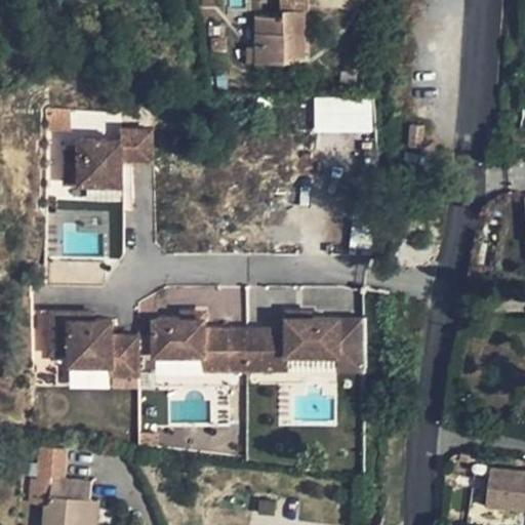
[(305,0),(284,0),(285,9),(306,9),(305,0)]
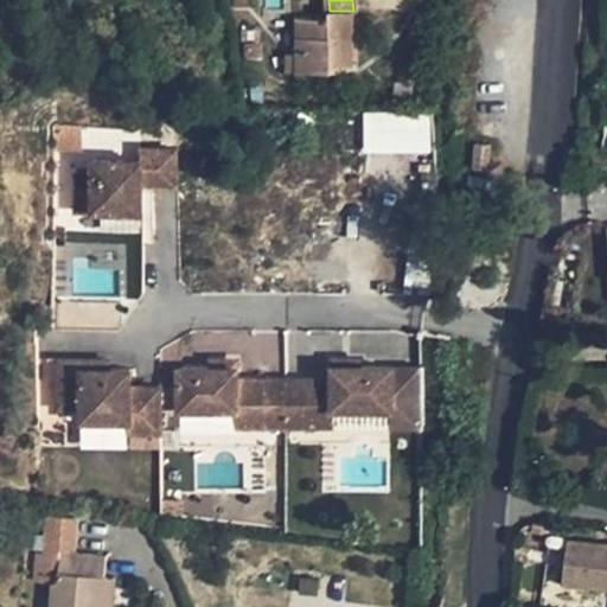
[(328,18),(296,18),(296,53),(308,53),(308,71),(340,71),(342,64),(353,64),(353,11),(330,11),(328,18)]
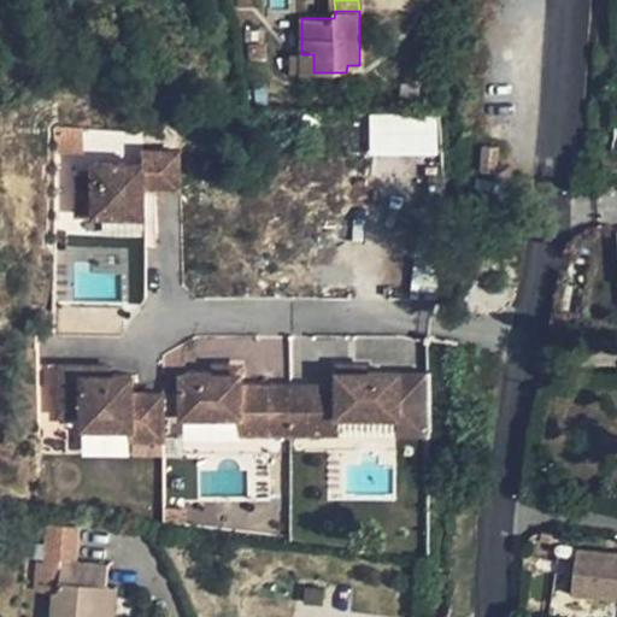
[(301,54),(292,54),(292,72),(301,72),(301,54)]
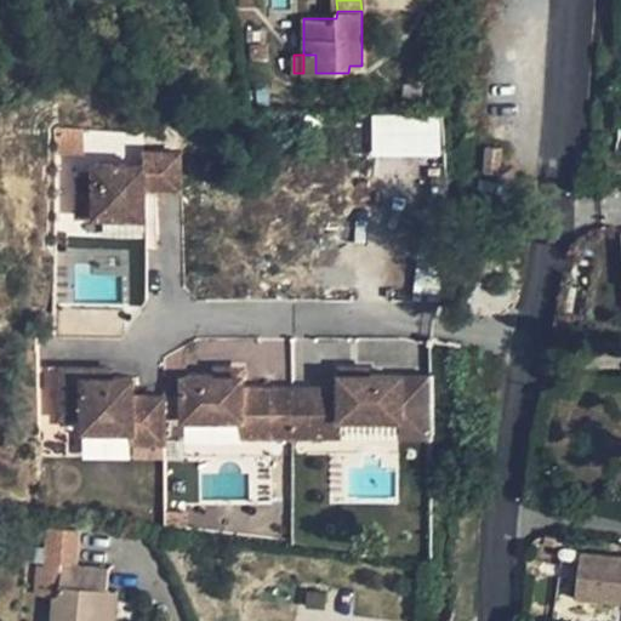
[(315,55),(303,55),(303,73),(315,73),(315,55)]
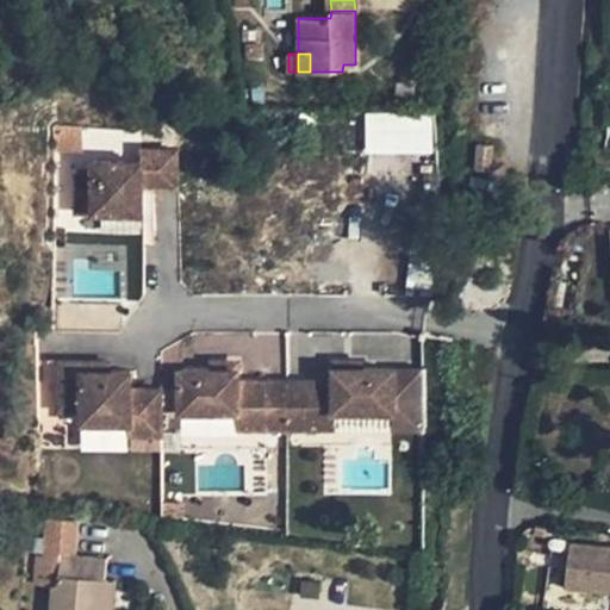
[(433,154),(431,112),(363,113),(365,155),(433,154)]
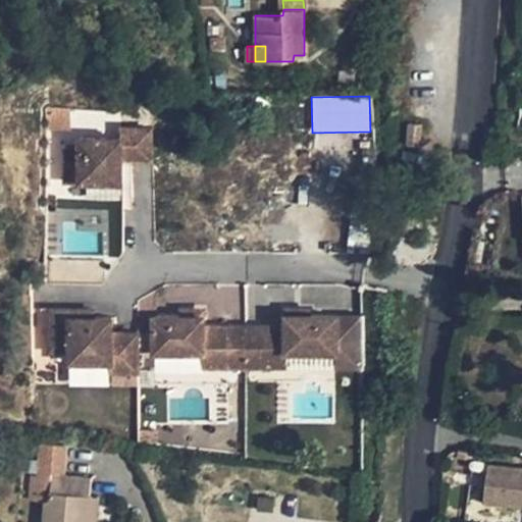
[(421,123),(409,122),(407,144),(419,145),(421,123)]
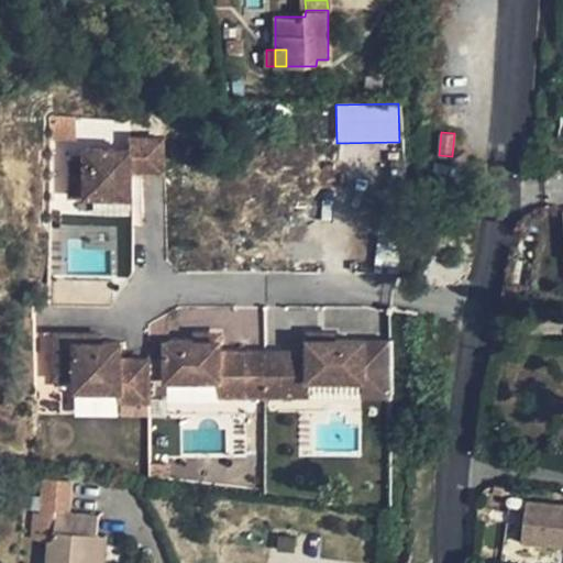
[(130,148),(85,150),(85,164),(68,164),(69,197),(132,196),(132,170),(164,169),(164,136),(130,138),(130,148)]
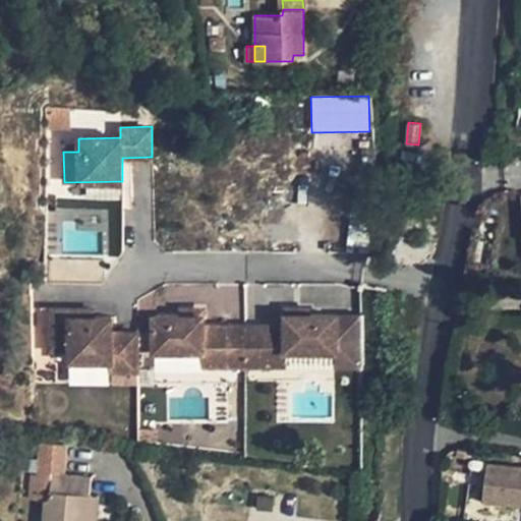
[(204,305),(181,306),(181,314),(204,314),(204,305)]
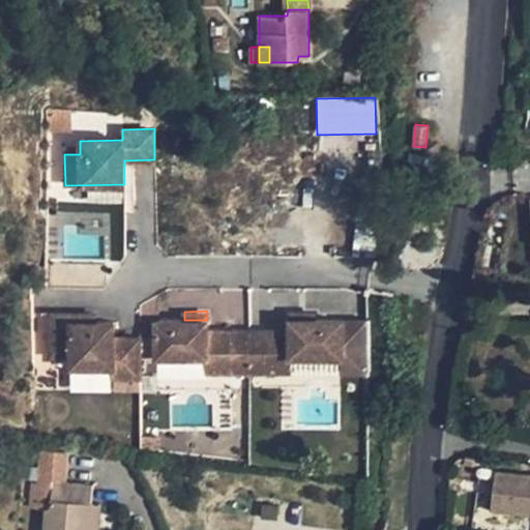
[(315,311),(291,311),(291,319),(314,319),(315,311)]
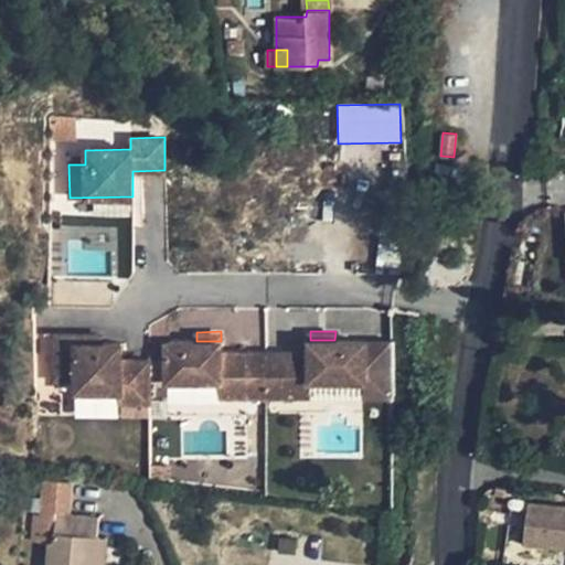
[(75,336),(53,337),(53,381),(75,381),(76,392),(123,390),(123,401),(150,401),(150,381),(167,381),(222,380),(222,396),(266,396),(309,395),(310,379),(365,380),(365,341),(334,340),(310,340),(310,351),(266,352),(222,353),(221,341),(196,341),(166,342),(149,342),(149,359),(121,360),(121,343),(102,343),(75,344),(75,336)]
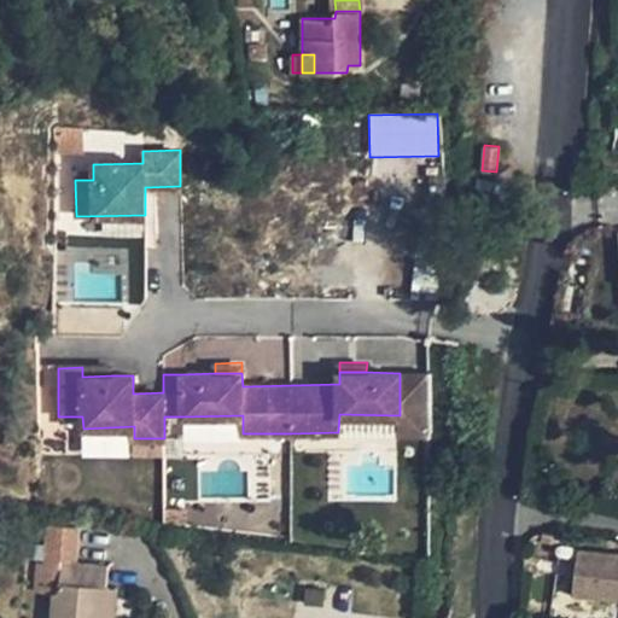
[(400,415),(339,414),(338,432),(401,432),(400,415)]
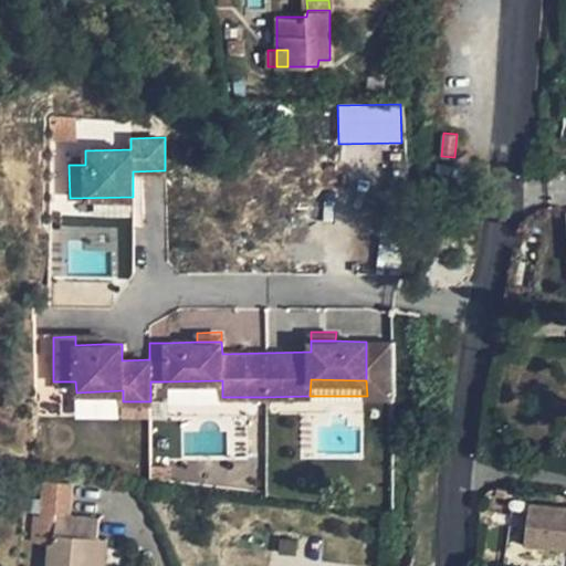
[(218,404),(218,387),(167,388),(167,405),(218,404)]
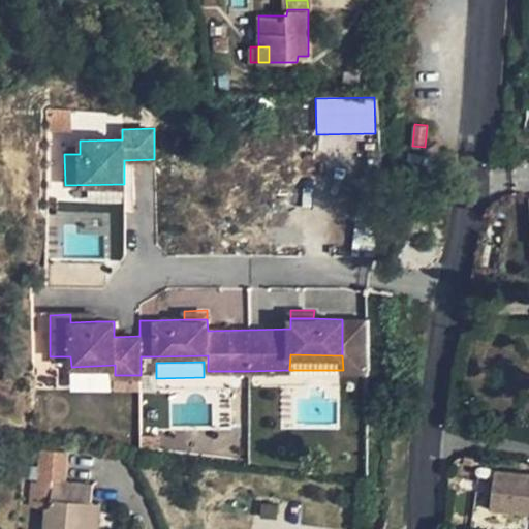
[(528,473),(495,470),(491,506),(528,510),(528,473)]
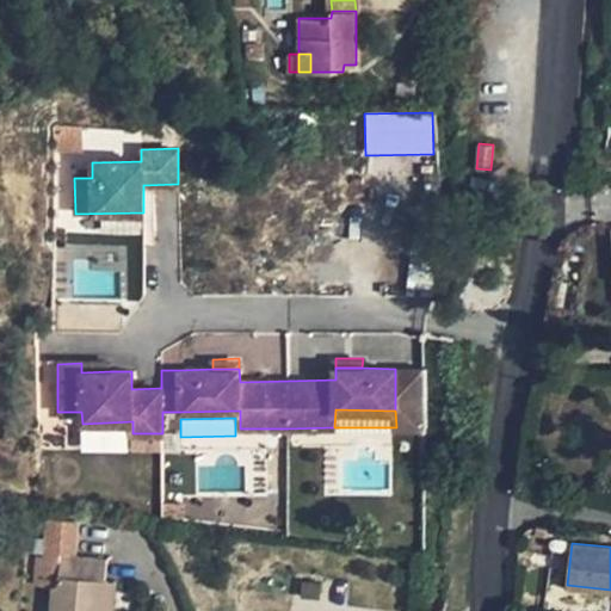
[(107,559),(60,555),(57,575),(57,586),(53,586),(49,610),(103,610),(105,579),(107,559)]
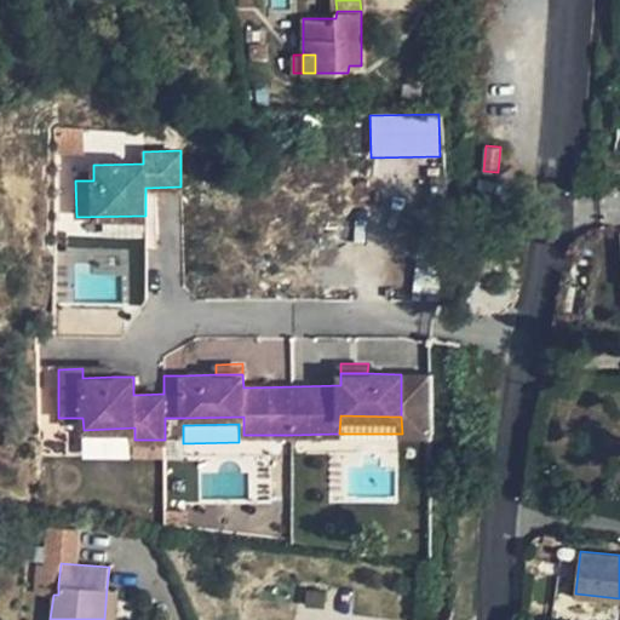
[(107,587),(104,619),(114,619),(118,589),(107,587)]
